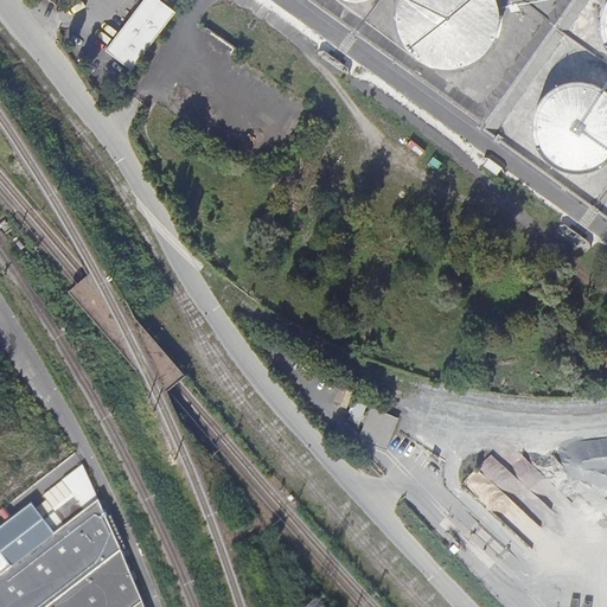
[(159,0),(144,0),(107,50),(133,70),(176,12),(159,0)]
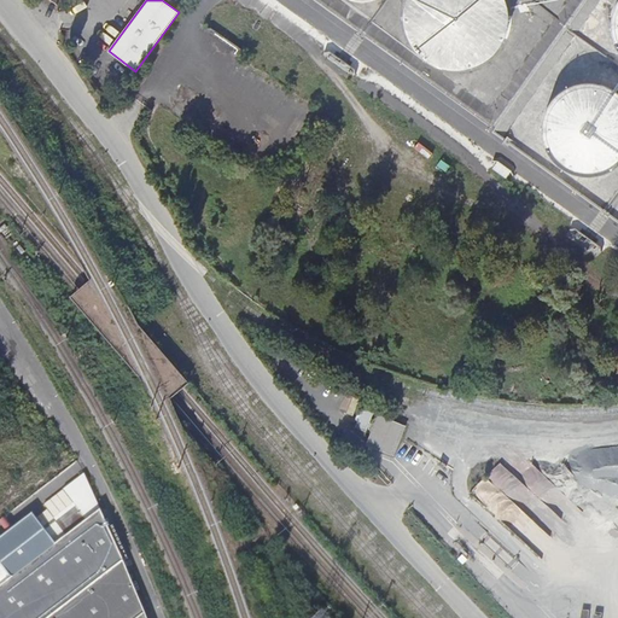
[(508,27),(509,19),(508,12),(507,5),(505,0),(408,0),(406,7),(404,15),(404,22),(406,29),(408,36),(410,42),(414,48),(419,54),(425,59),(431,63),(437,66),(444,69),(452,70),(459,70),(466,70),(473,68),(479,65),(485,62),(491,57),(496,52),(501,46),(505,40),(507,33),(508,27)]
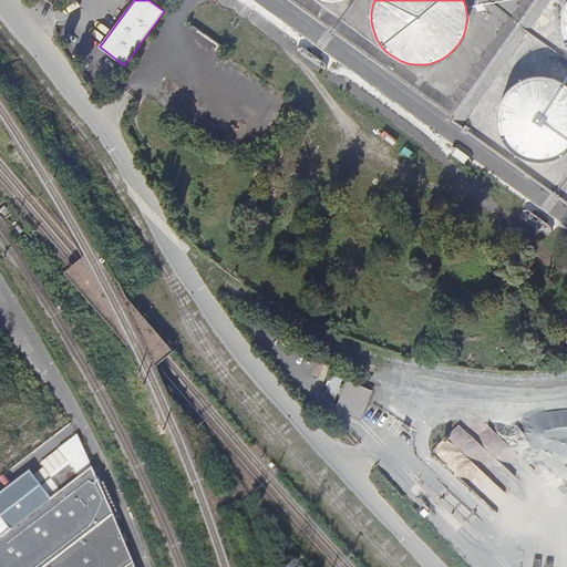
[(523,157),(539,160),(557,156),(566,148),(566,82),(555,75),(538,72),(522,75),(507,85),(498,100),(495,116),(498,133),(508,147),(523,157)]
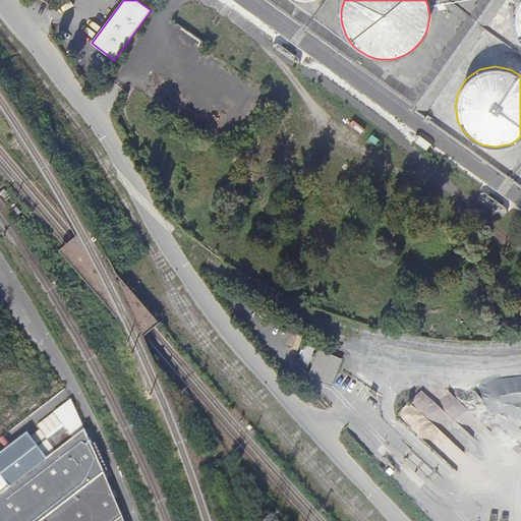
[(312,361),(316,343),(306,341),(302,359),(312,361)]
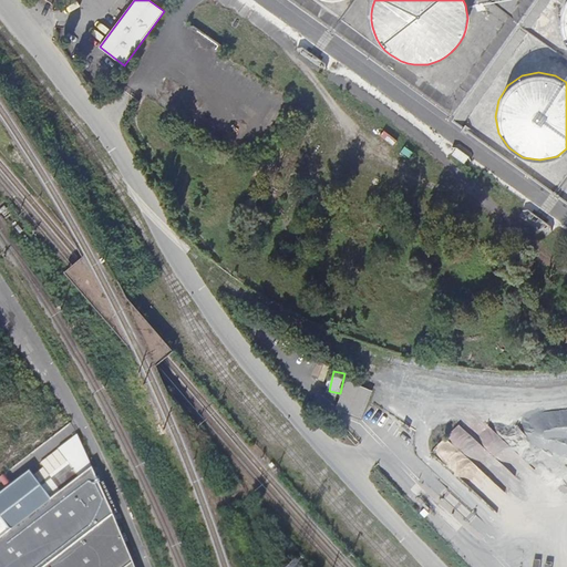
[(348,382),(346,390),(354,393),(368,398),(371,392),(348,382)]
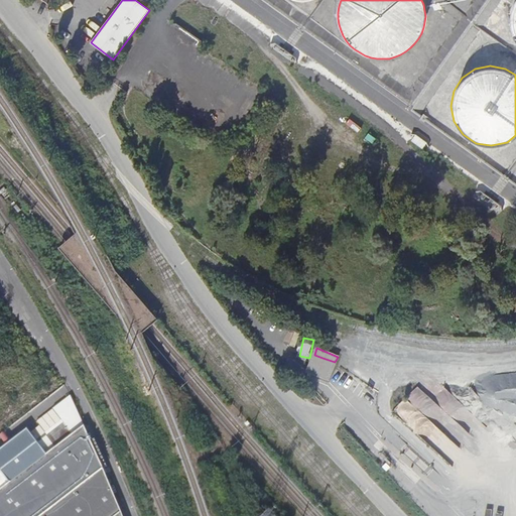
[(323,358),(314,355),(307,371),(328,380),(335,362),(323,358)]
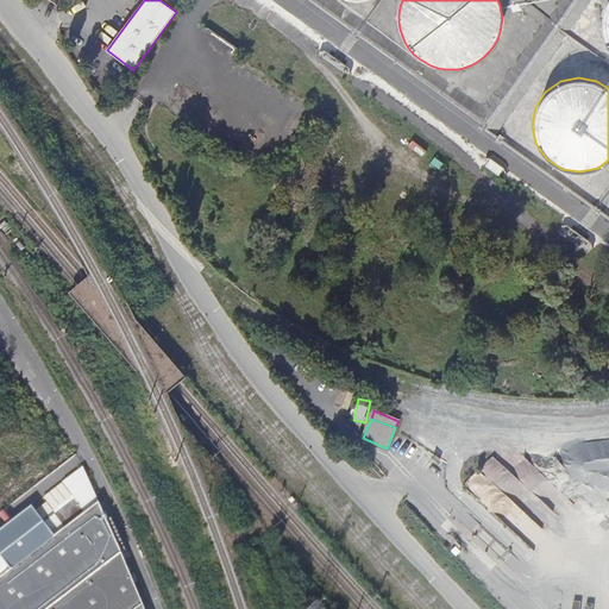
[(481,469),(502,484),(513,470),(491,454),(481,469)]
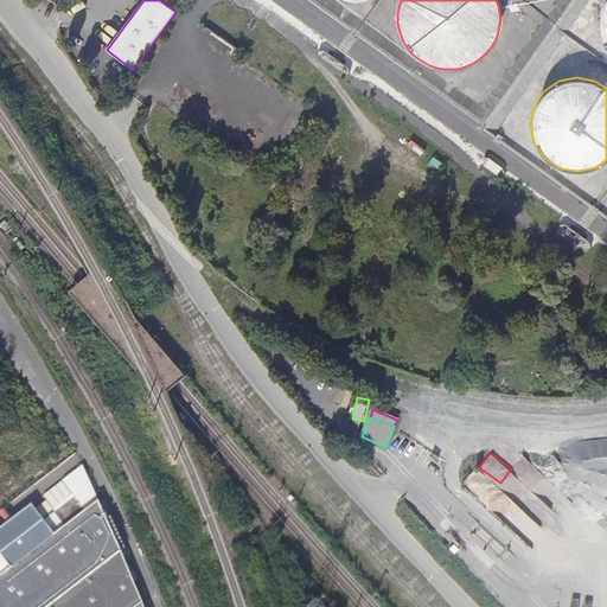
[(0,606),(48,606),(122,550),(100,500),(0,577),(0,606)]
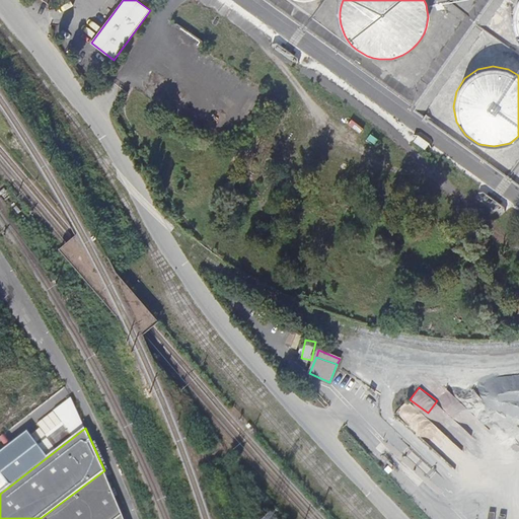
[(116,518),(123,514),(104,470),(41,518),(116,518)]
